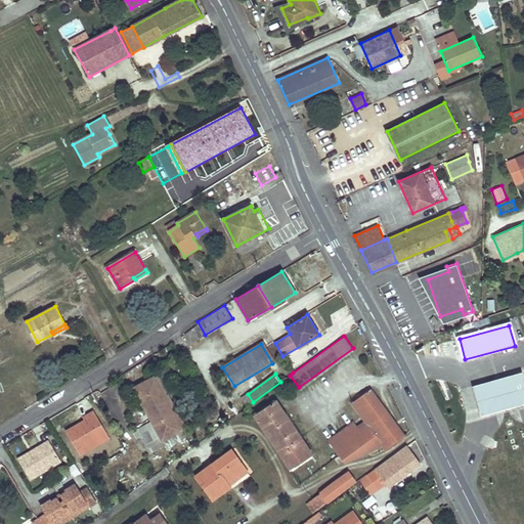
[(158,375),(154,377),(182,429),(185,427),(158,375)]
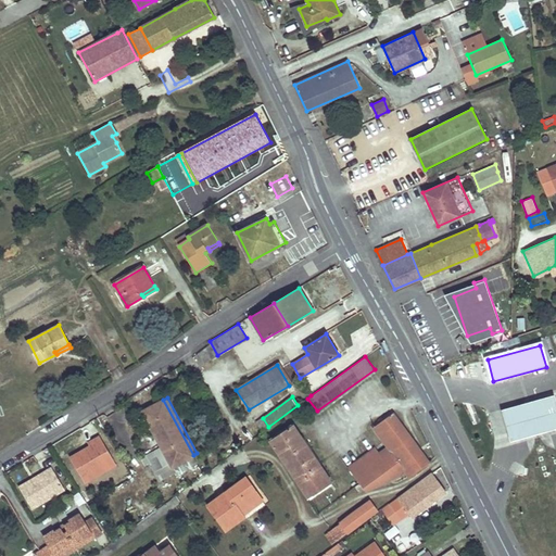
[(555,411),(553,399),(502,413),(510,444),(555,431),(555,411)]
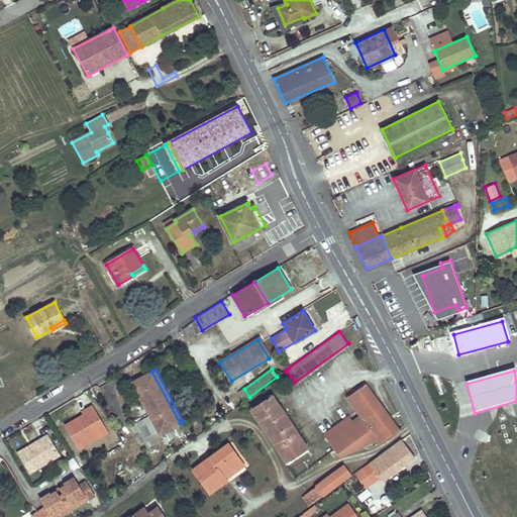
[(151,372),(132,382),(161,433),(180,423),(151,372)]
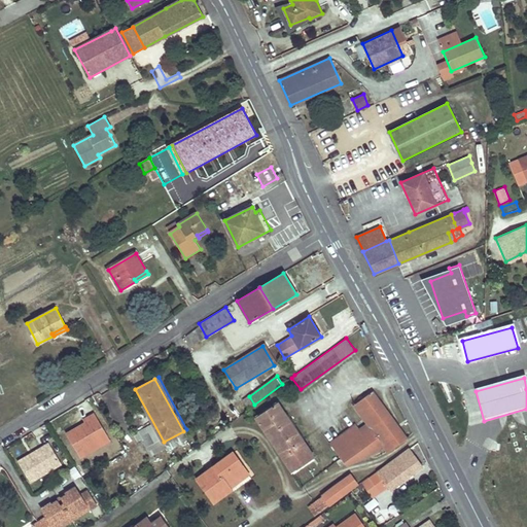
[(356,424),(325,447),(339,466),(345,462),(346,464),(374,451),(383,444),(389,452),(408,438),(373,391),(354,405),(369,424),(371,427),(362,432),(360,430),(356,424)]
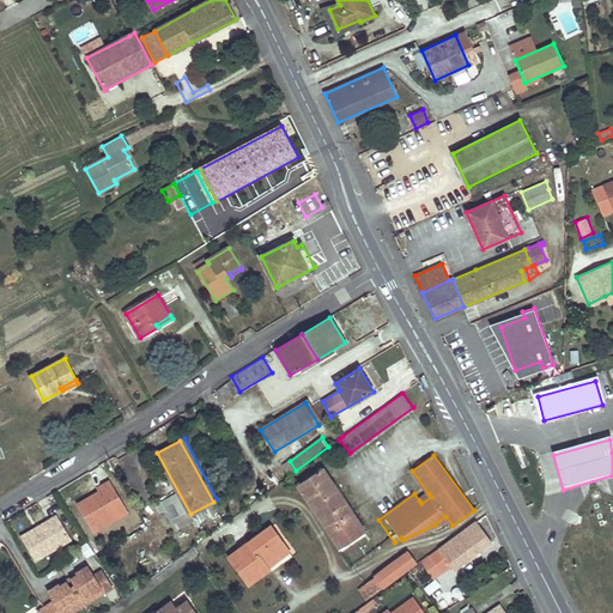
[(323,468),(298,486),(305,497),(331,479),(323,468)]
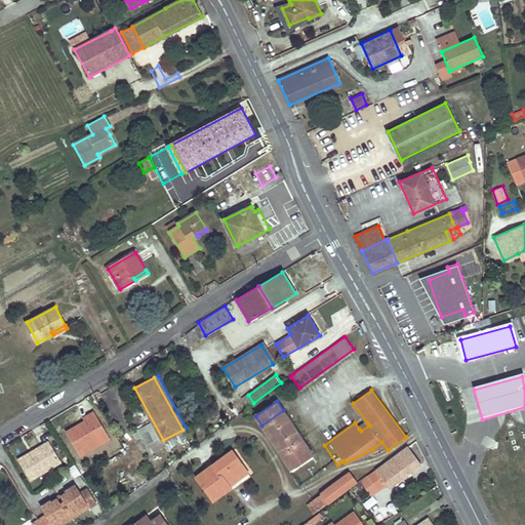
[(283,410),(261,426),(290,469),(312,453),(283,410)]
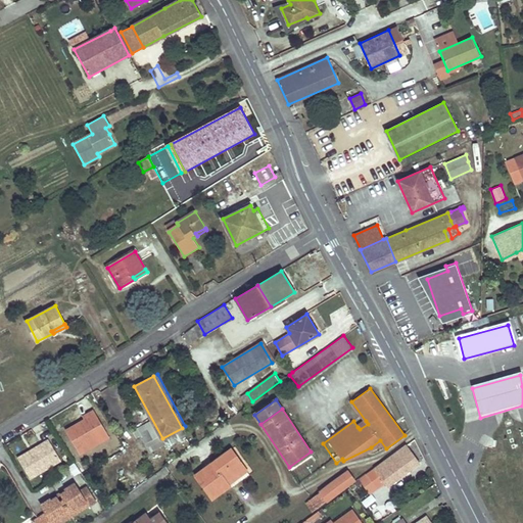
[(86,419),(67,430),(78,447),(90,440),(91,443),(107,434),(93,410),(84,415),(86,419)]
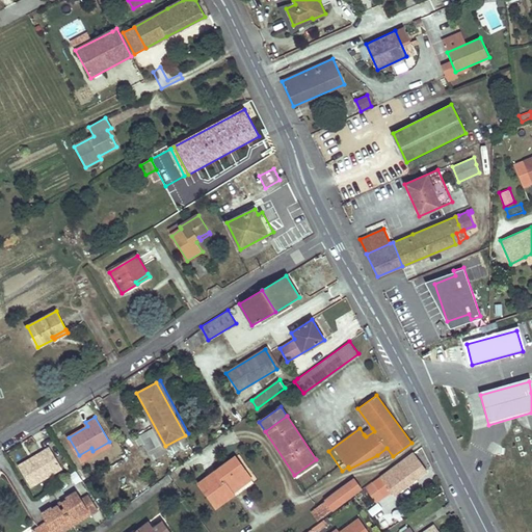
[(372,428),(364,434),(366,436),(374,431),(372,428)]
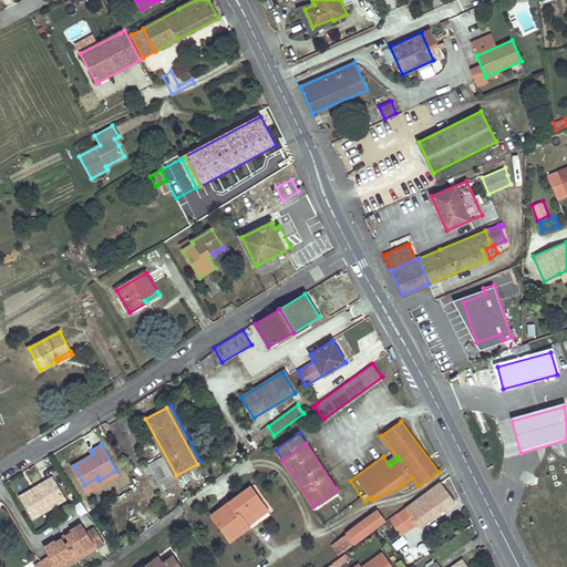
[(98,477),(84,485),(88,491),(119,474),(116,471),(99,481),(98,477)]
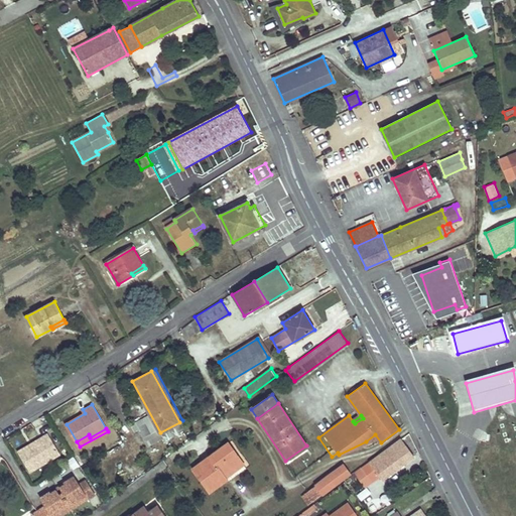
[(59,453),(47,432),(40,437),(42,440),(30,447),(28,445),(17,452),(29,472),(59,453)]
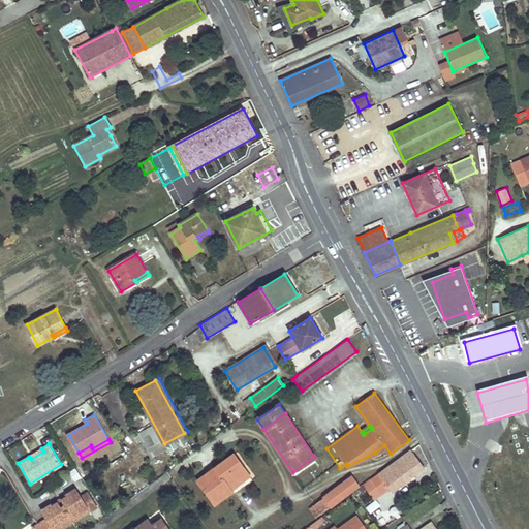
[(41,448),(29,457),(31,459),(43,452),(41,448)]
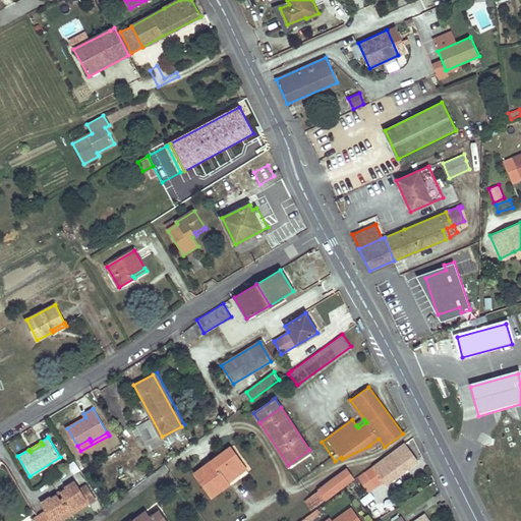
[(404,443),(365,472),(375,486),(384,480),(387,483),(417,460),(404,443)]
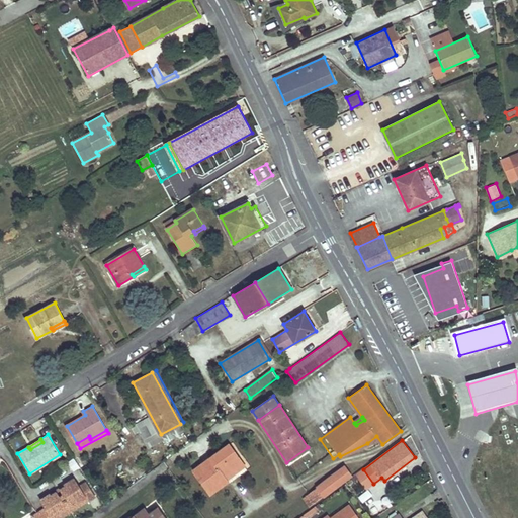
[(228,445),(193,470),(210,494),(228,481),(230,483),(247,470),(228,445)]
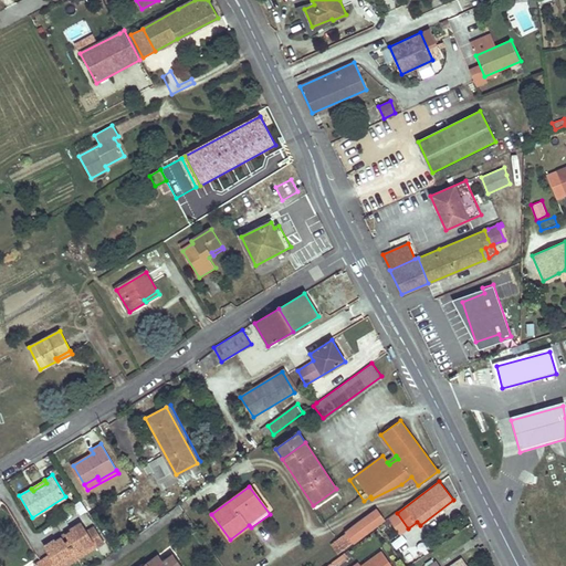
[(376,511),(324,548),(331,558),(384,521),(376,511)]
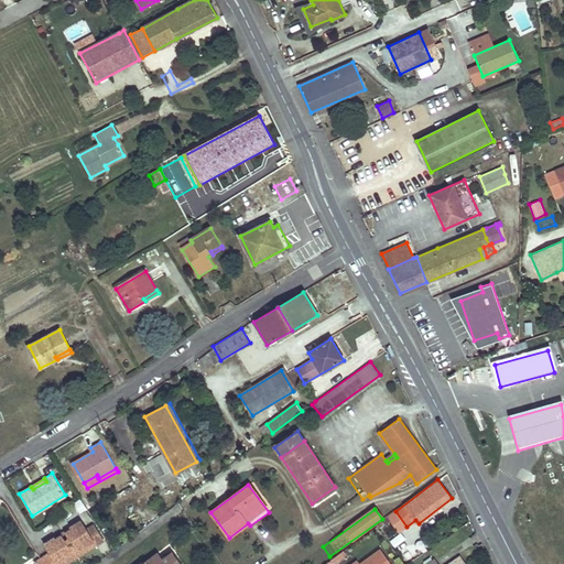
[(399,532),(407,527),(396,511),(388,517),(399,532)]
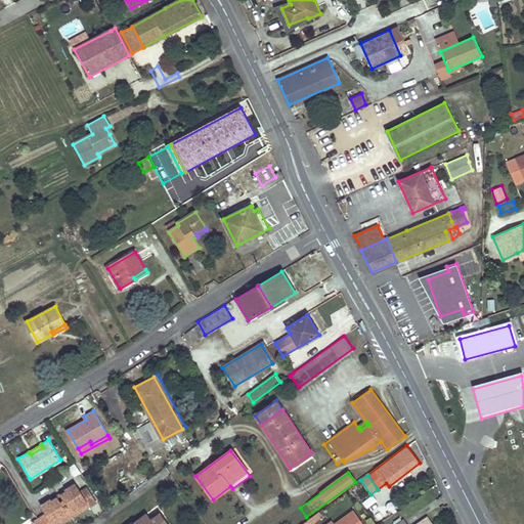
[(45,513),(31,522),(32,523),(53,523),(52,523),(69,513),(85,501),(87,506),(94,501),(86,487),(78,491),(74,484),(66,489),(67,490),(60,494),(63,499),(58,503),(55,497),(50,500),(49,499),(41,505),(45,513)]
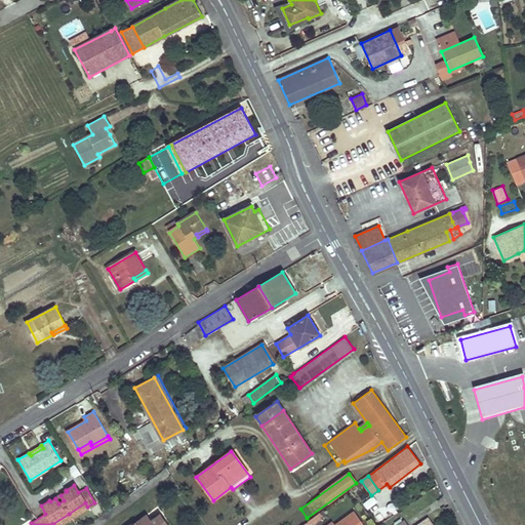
[(351,489),(339,497),(341,500),(353,492),(351,489)]
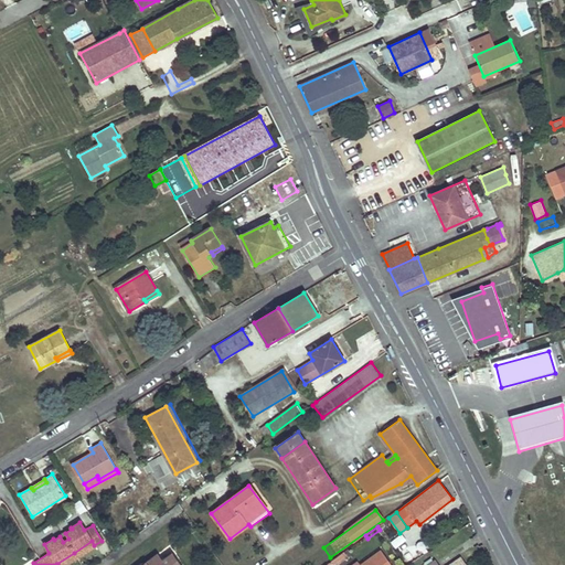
[(74,553),(76,556),(94,545),(92,541),(74,553)]
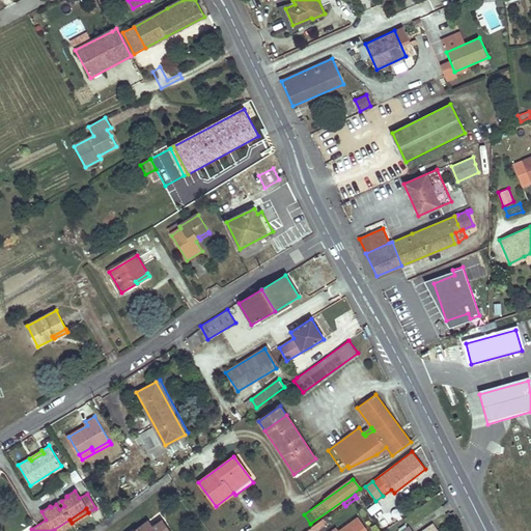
[(337,528),(332,530),(367,530),(357,516),(339,530),(337,528)]
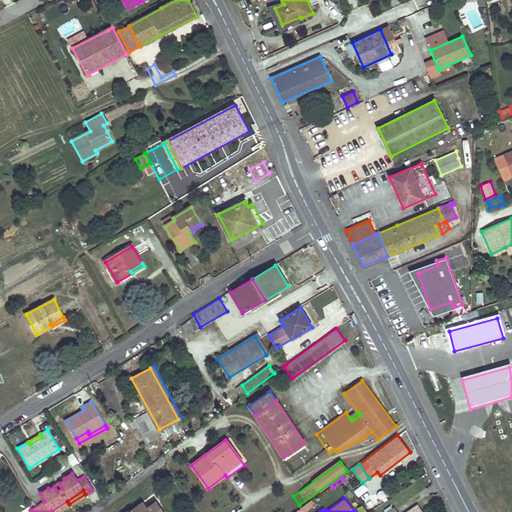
[(143,501),(127,511),(165,511),(156,500),(147,507),(143,501)]
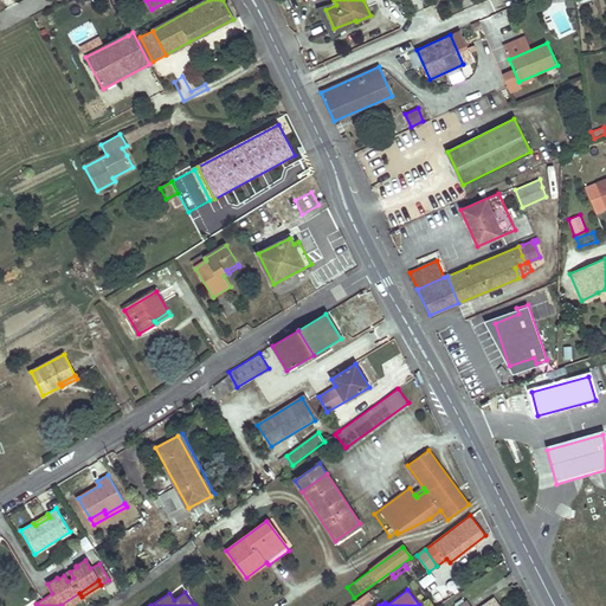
[(60,605),(62,605),(68,605),(82,597),(79,593),(60,605)]
